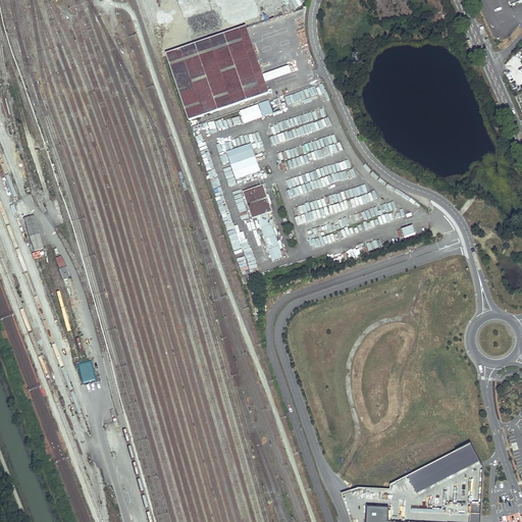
[(269,94),(247,28),(167,54),(190,121),(250,100),(251,103),(268,97),(267,95),(269,94)]
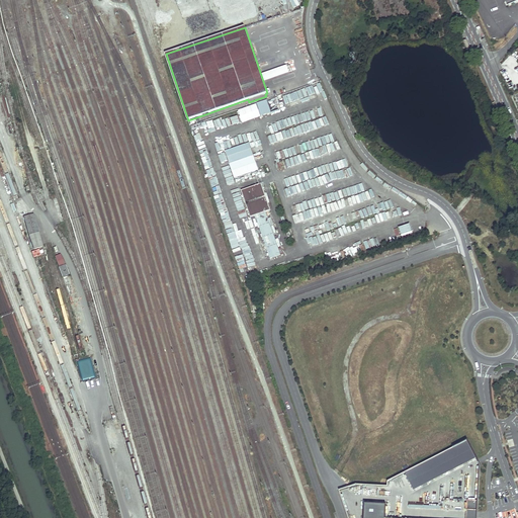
[(181,41),(183,48),(191,45),(189,39),(181,41)]
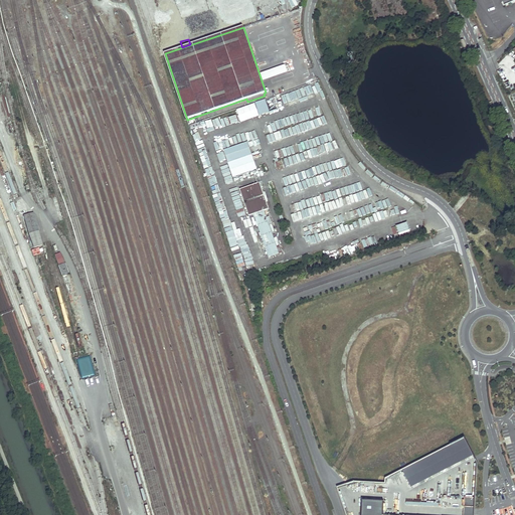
[(235,110),(239,123),(270,113),(266,100),(235,110)]
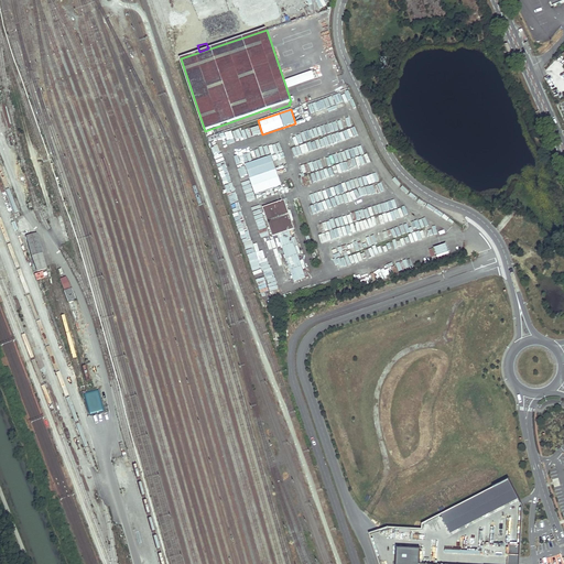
[(255,194),(282,185),(271,154),(245,164),(255,194)]
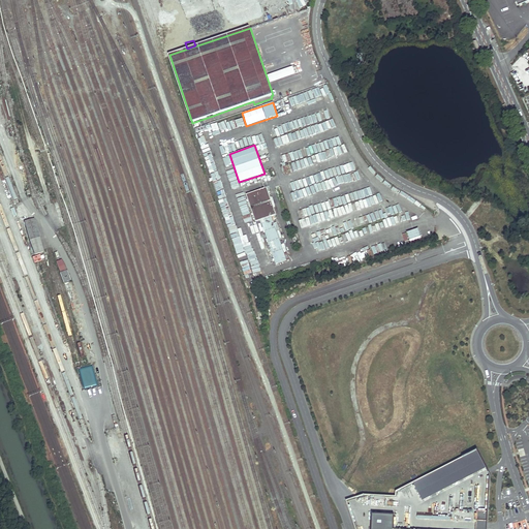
[(268,188),(247,194),(256,222),(277,215),(268,188)]
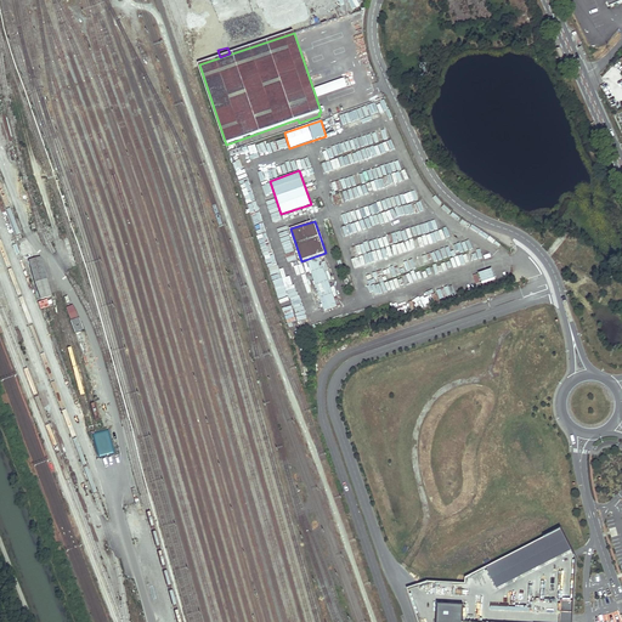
[(23,260),(33,256),(27,241),(18,243),(23,260)]
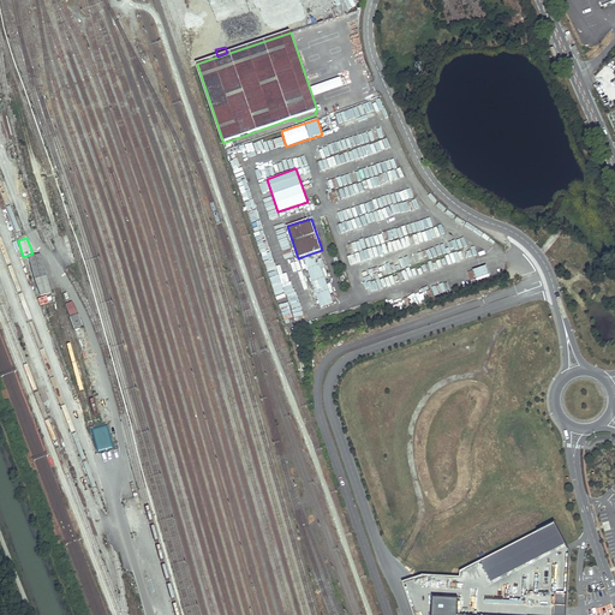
[(29,257),(35,279),(46,276),(40,255),(29,257)]
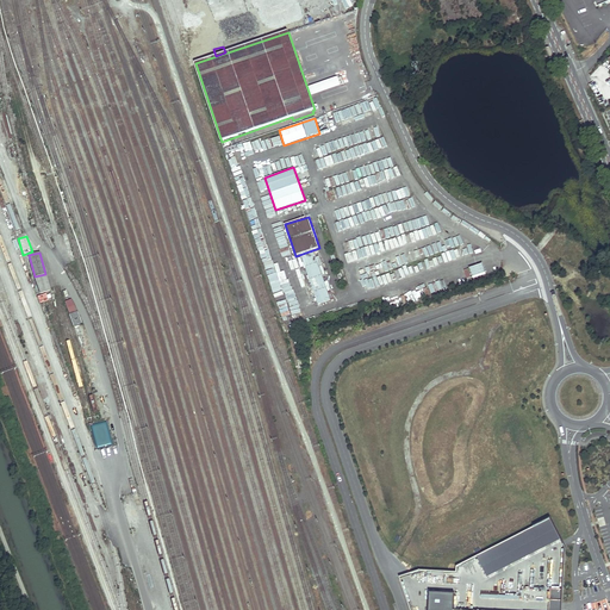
[(483,265),(470,269),(473,279),(486,273),(483,265)]
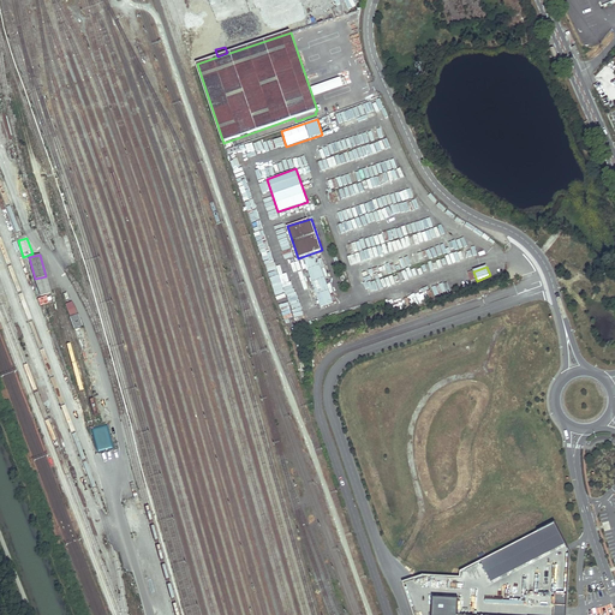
[(70,316),(76,314),(72,302),(65,304),(70,316)]
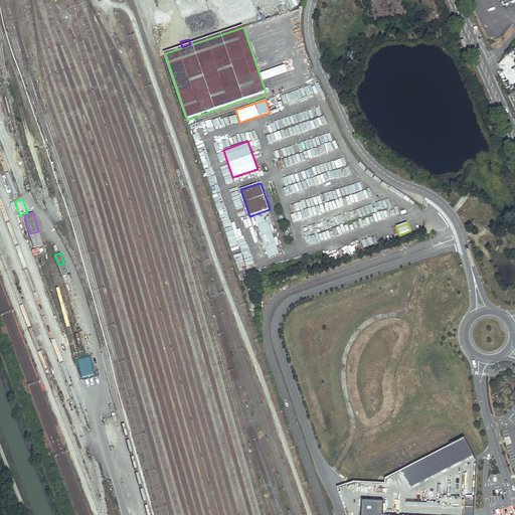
[(402,469),(412,487),(475,454),(466,437),(402,469)]
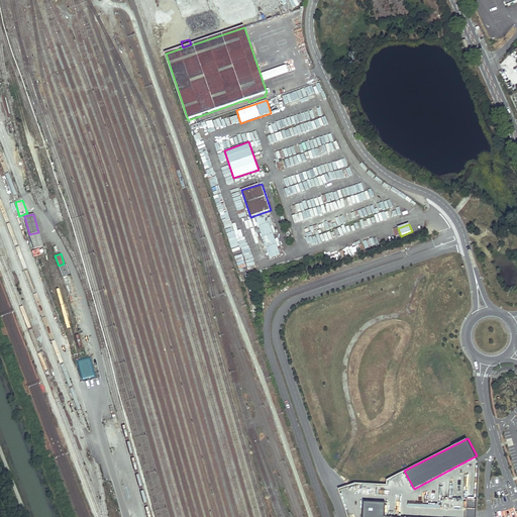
[(466,516),(477,516),(478,499),(467,498),(466,516)]
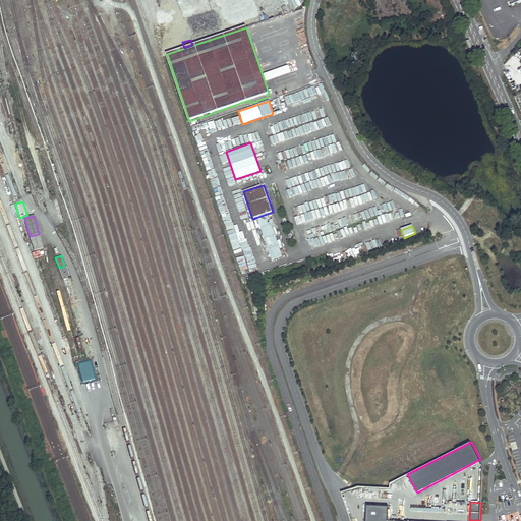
[(399,520),(388,520),(389,506),(367,505),(366,520),(399,520)]
